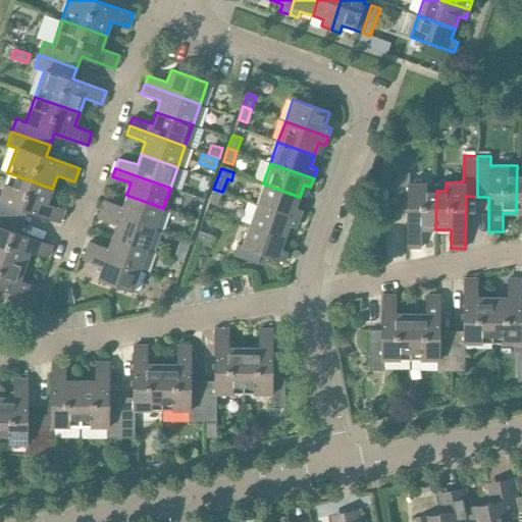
[(409,172),(396,171),(395,212),(407,213),(407,248),(420,248),(421,229),(435,229),(436,191),(436,183),(427,183),(408,181),(409,172)]
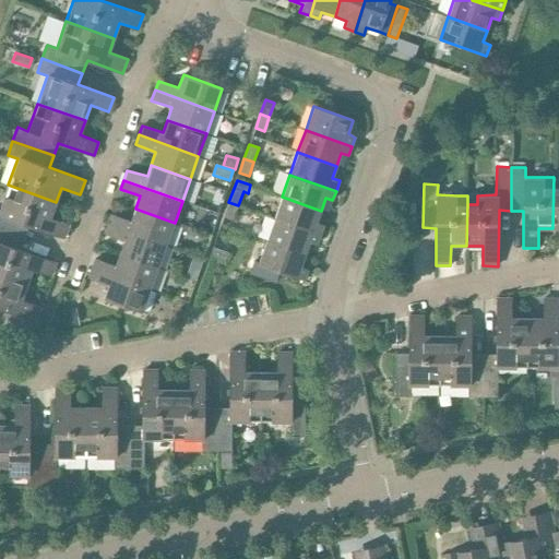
[(50,217),(56,202),(8,185),(0,206),(0,228),(24,237),(28,225),(64,238),(70,224),(50,217)]
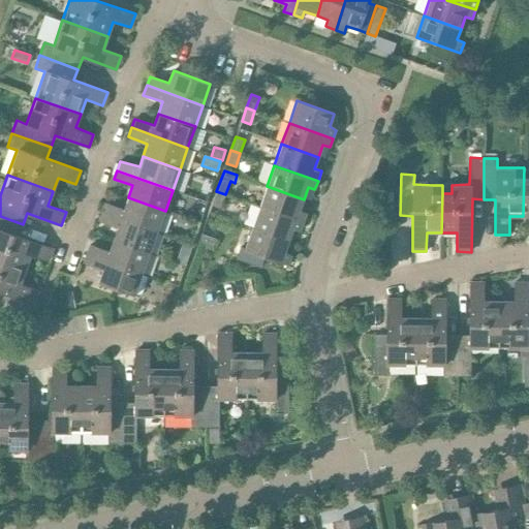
[(300,210),(304,199),(267,186),(259,207),(303,222),(307,213),(300,210)]
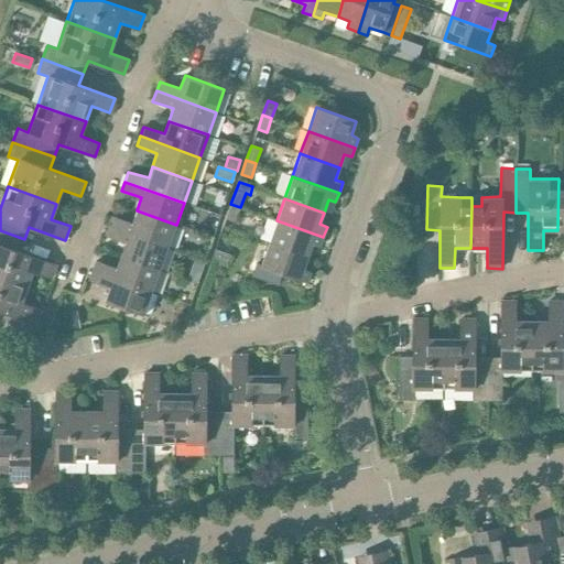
[(236,223),(240,207),(230,204),(226,219),(236,223)]
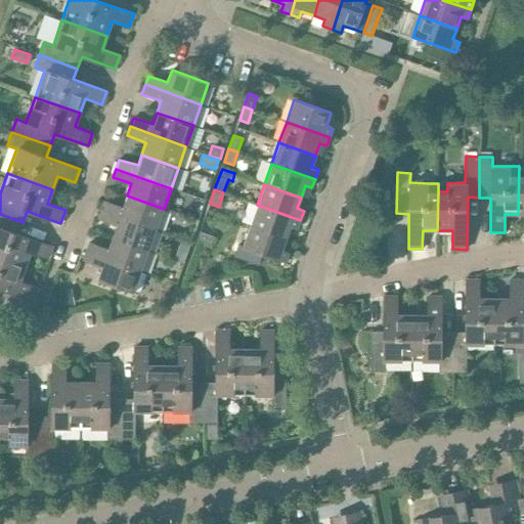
[(157,229),(164,209),(127,195),(123,207),(104,201),(100,210),(157,229)]
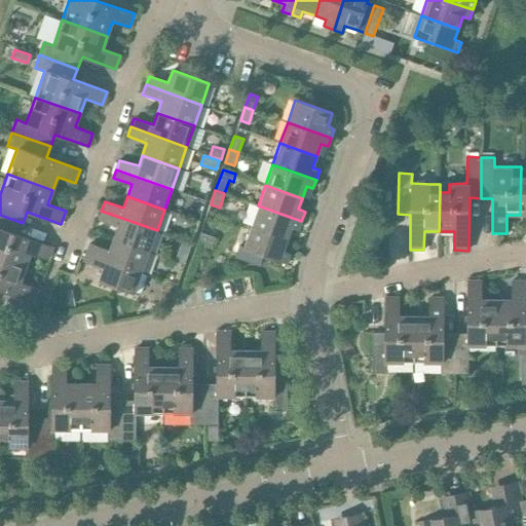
[(298,230),(301,221),(258,205),(251,227),(287,239),(292,227),(298,230)]
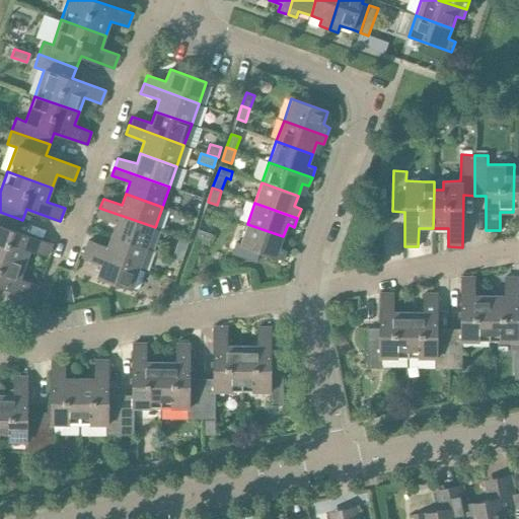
[(147,248),(155,227),(99,208),(96,217),(115,223),(110,235),(147,248)]
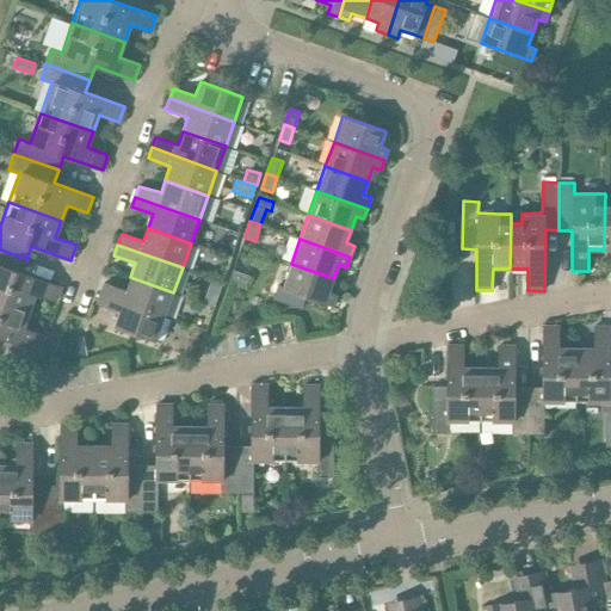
[(22,272),(26,259),(0,250),(0,300),(30,310),(35,295),(55,302),(61,287),(22,272)]
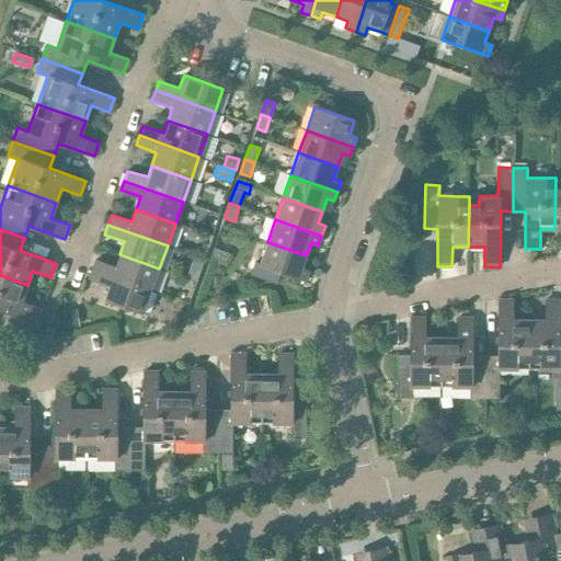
[(302,267),(306,255),(267,242),(260,264),(306,281),(309,271),(302,267)]
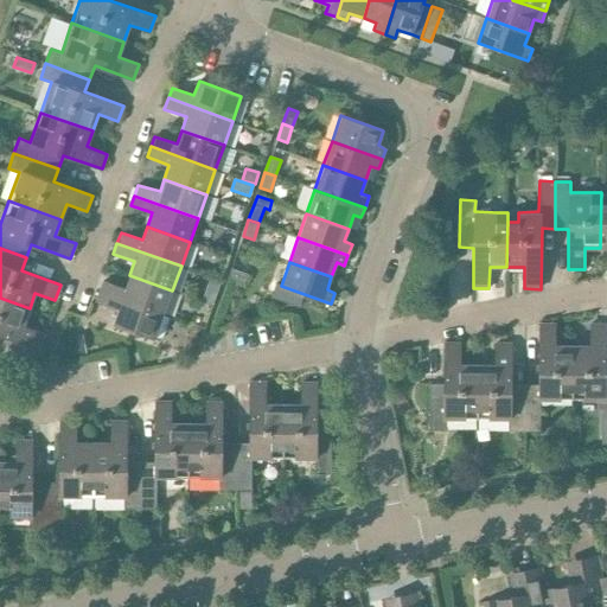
[(243,283),(247,274),(231,268),(228,279),(243,283)]
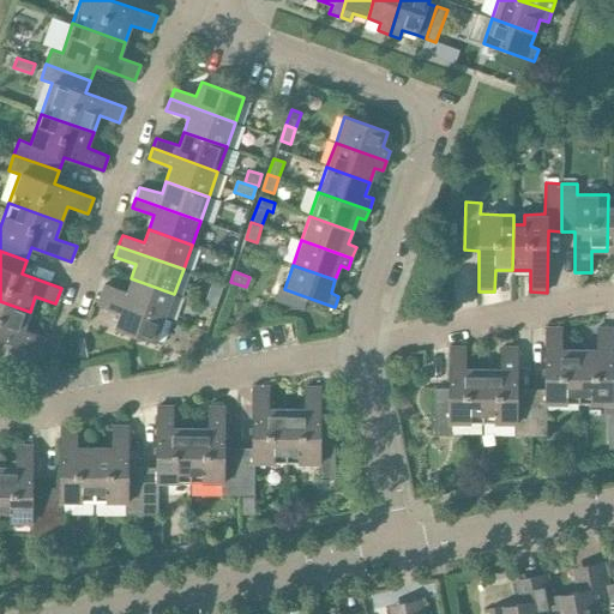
[(166,318),(174,294),(131,278),(127,292),(104,284),(101,295),(166,318)]
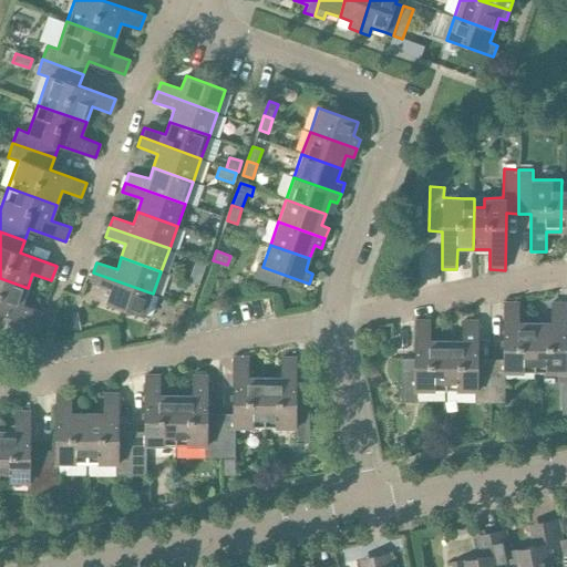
[(145,317),(153,294),(93,272),(90,282),(110,289),(105,303),(145,317)]
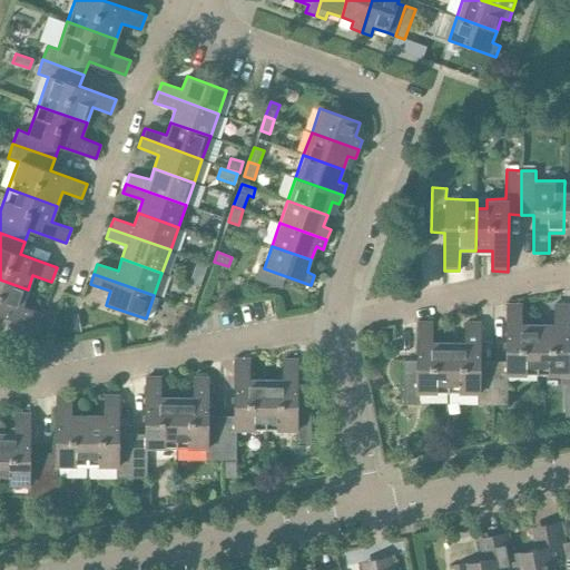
[(22,305),(28,290),(0,279),(0,313),(36,326),(41,313),(22,305)]
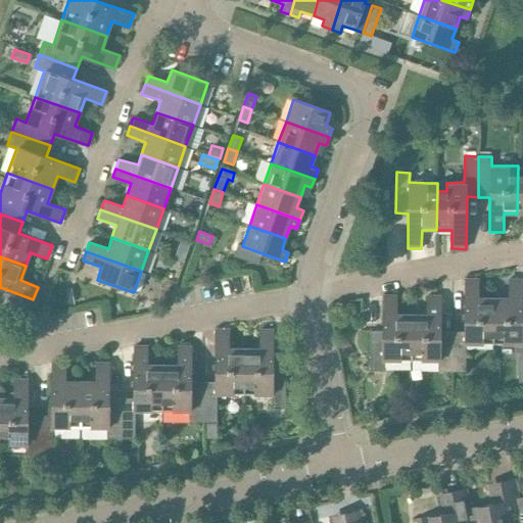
[(492,344),(493,297),(479,297),(478,279),(465,279),(464,332),(452,332),(452,372),(465,372),(466,344),(492,344)]
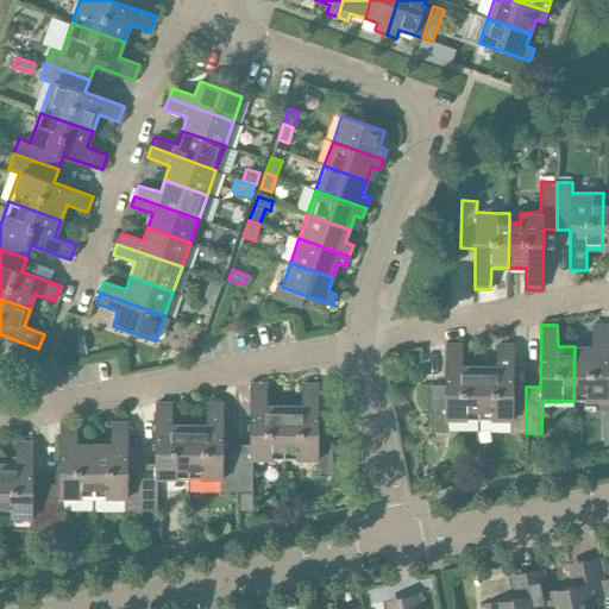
[(608,413),(608,366),(608,325),(591,325),(591,346),(575,346),(573,401),(606,402),(606,413),(608,413)]
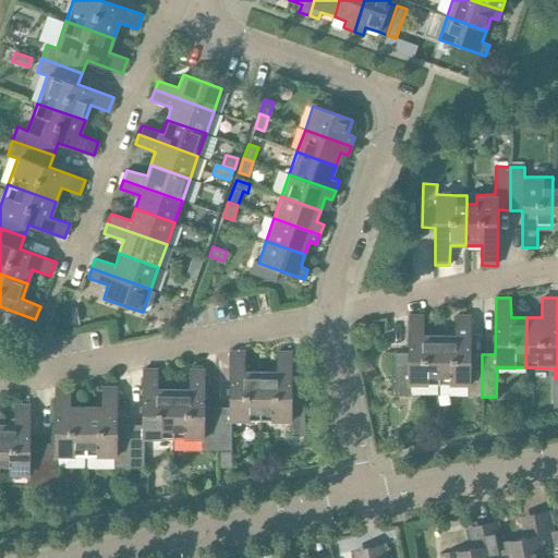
[(76,307),(55,312),(58,330),(80,326),(76,307)]
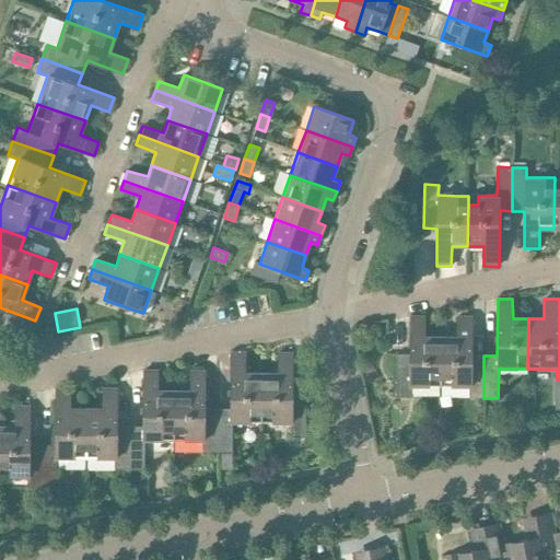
[(440,387),(440,336),(424,336),(424,316),(409,316),(409,356),(396,354),(396,397),(410,397),(411,386),(440,387)]
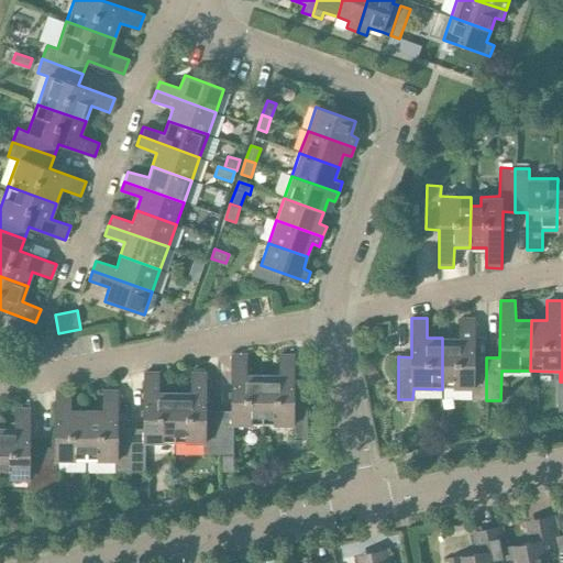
[(486,400),(486,357),(474,357),(474,318),(459,318),(459,338),(442,338),(442,389),(472,389),(472,399),(486,400)]
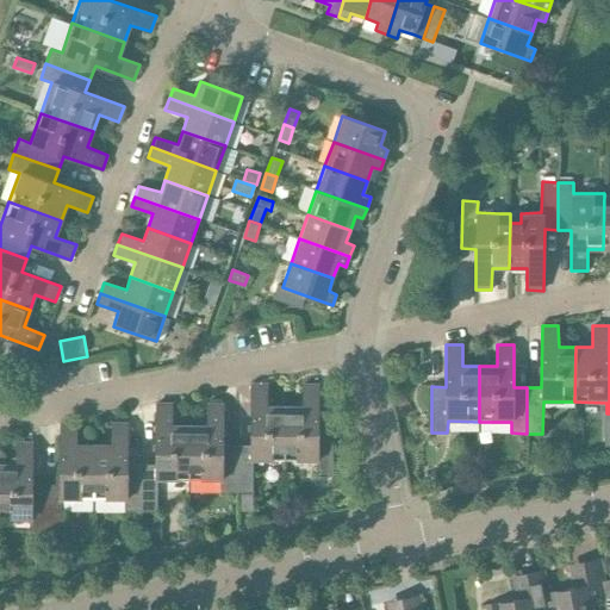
[(286,461),(286,405),(267,406),(267,384),(251,384),(251,446),(238,446),(238,492),(253,492),(253,460),(286,461)]
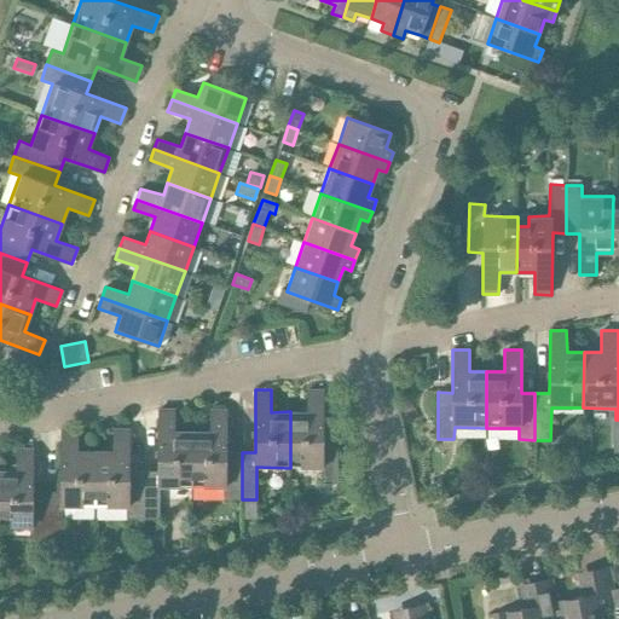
[(290,411),(290,468),(320,468),(320,480),(337,479),(337,432),(323,433),(323,391),(306,389),(306,411),(290,411)]
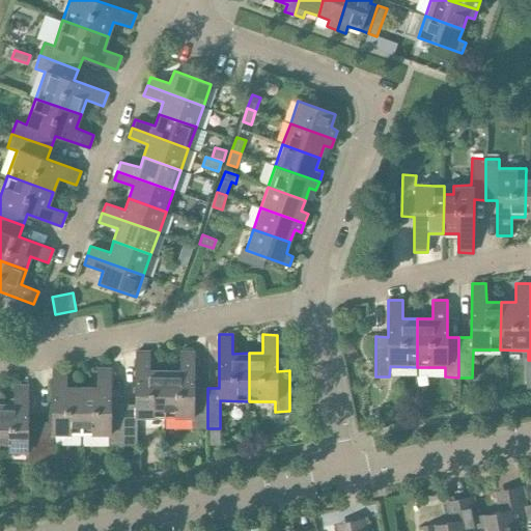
[(165,418),(165,370),(150,369),(150,351),(136,351),(135,404),(122,404),(122,445),(137,445),(137,418),(165,418)]
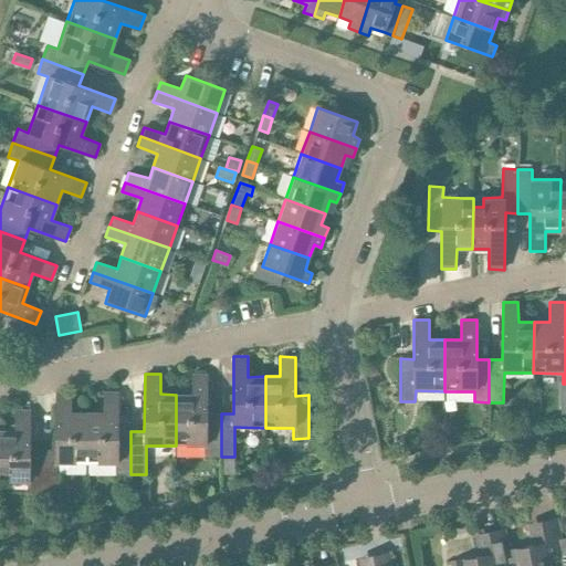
[(221,457),(221,413),(207,412),(207,375),(192,375),(191,395),(176,395),(176,446),(205,446),(205,457),(221,457)]
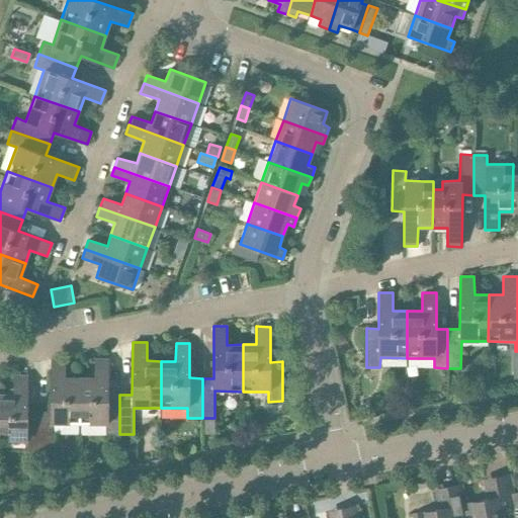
[(79,424),(80,377),(65,377),(66,358),(52,358),(51,411),(38,411),(38,450),(53,450),(52,424),(79,424)]
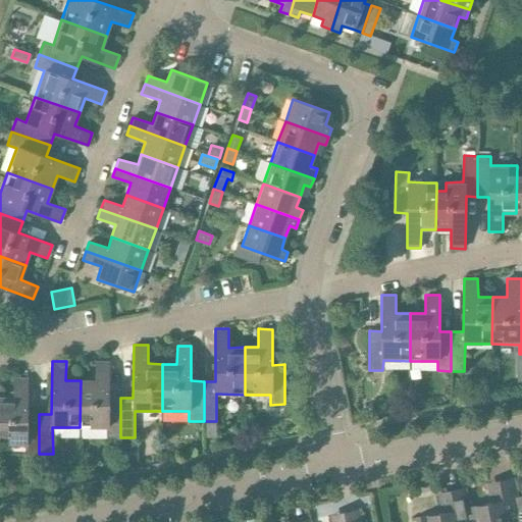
[(120,437),(120,398),(109,398),(109,362),(95,362),(95,380),(81,380),(80,427),(107,428),(107,437),(120,437)]
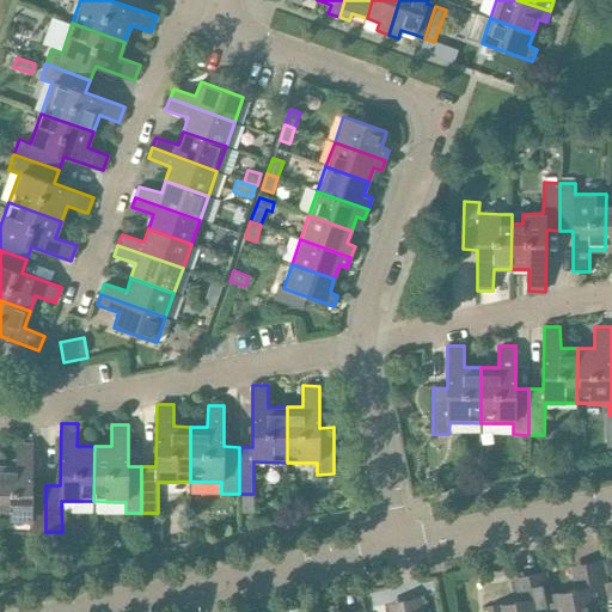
[(46,532),(46,485),(32,485),(32,444),(16,444),(16,465),(0,465),(0,520),(30,521),(30,532),(46,532)]
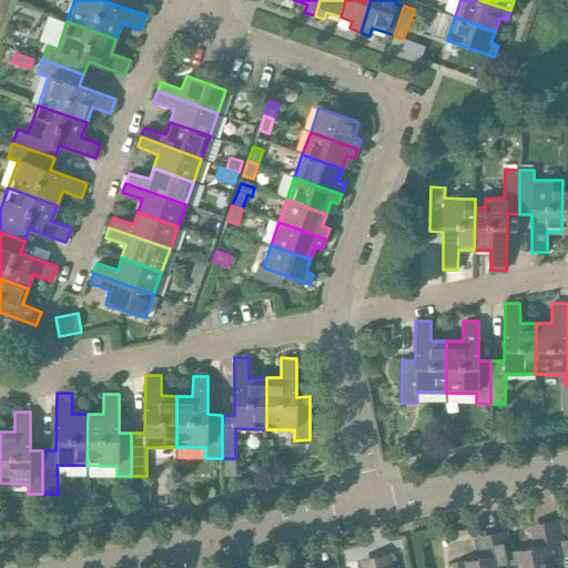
[(224,460),(223,460),(223,462),(223,467),(223,476),(234,476),(234,460),(229,460),(224,460)]
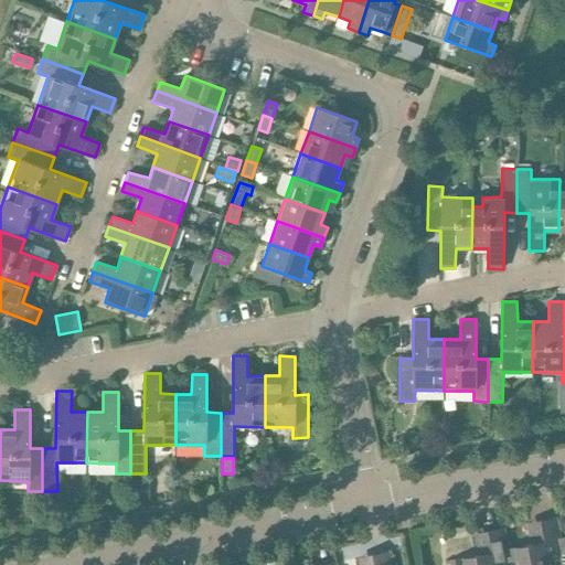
[(148,481),(132,481),(132,500),(149,499),(148,481)]
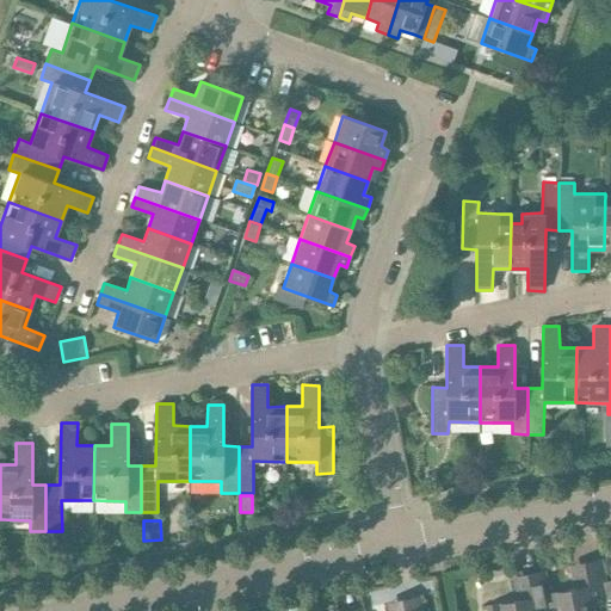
[(549,594),(545,596),(549,608),(557,605),(559,610),(594,610),(592,599),(599,598),(605,597),(602,584),(605,582),(600,560),(582,563),(582,566),(587,586),(574,588),(573,590),(555,593),(549,594)]
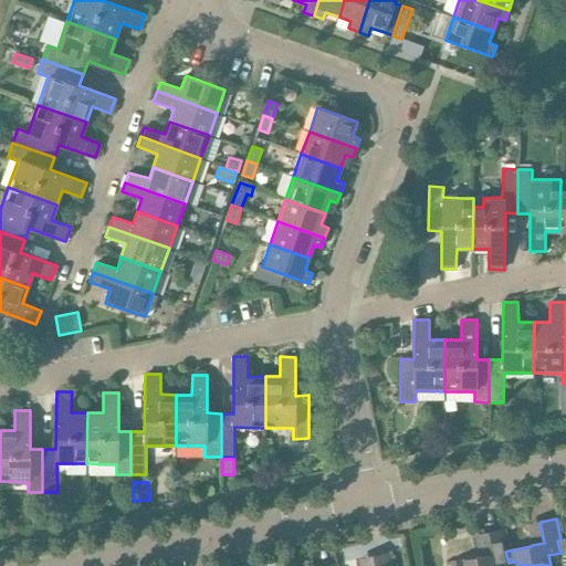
[(452,565),(496,565),(509,563),(505,552),(509,551),(504,530),(486,533),(488,535),(492,554),(480,557),(479,557),(462,561),(452,563),(452,565)]
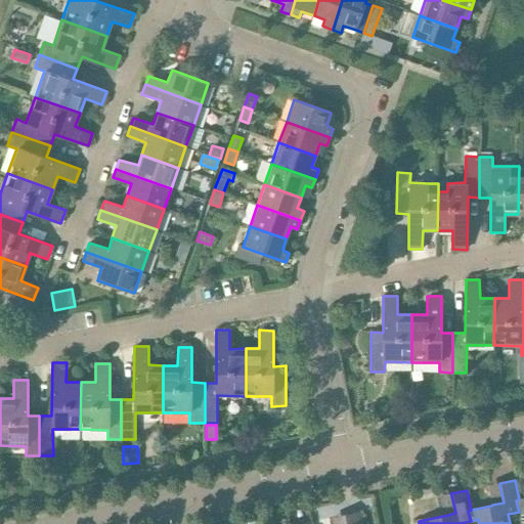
[(519,512),(514,513),(516,523),(523,523),(523,497),(519,499),(516,500),(519,512)]
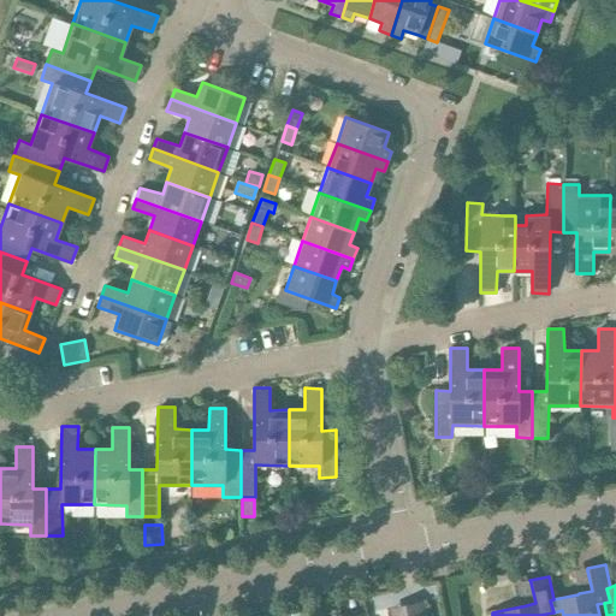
[(425,615),(422,602),(404,605),(406,615),(425,615)]
